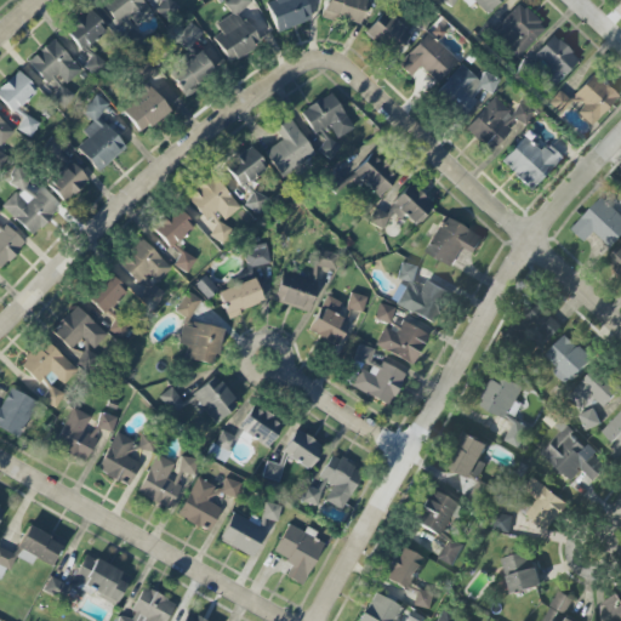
[(120,29),(148,9),(141,0),(104,0),(101,4),(120,29)]
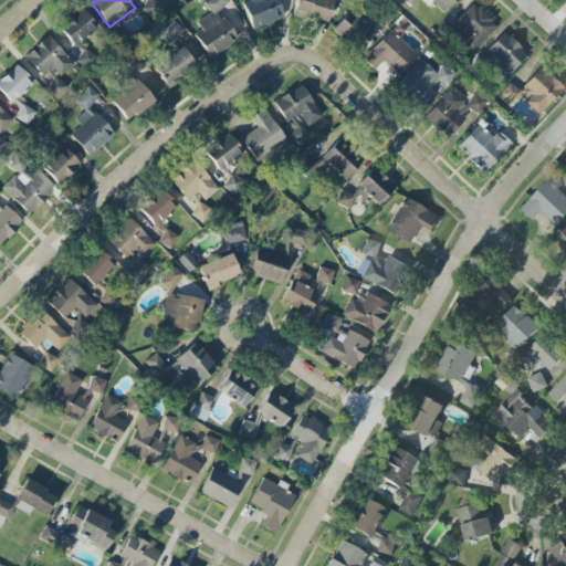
[(144,4),(147,16),(160,11),(157,0),(144,4)]
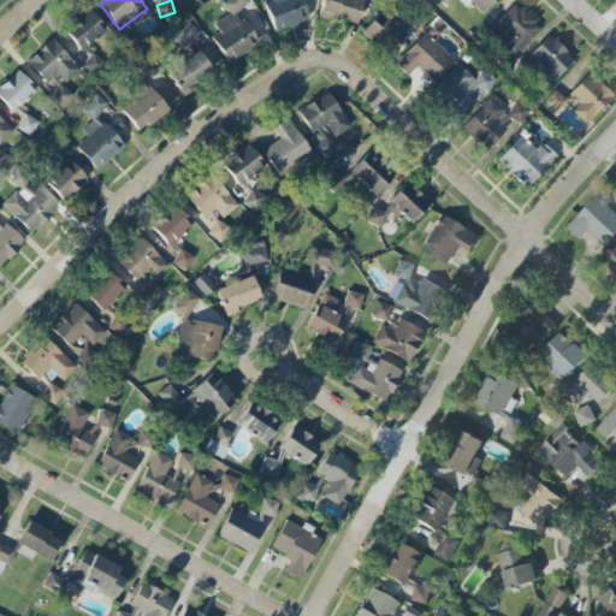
[(227,64),(256,45),(236,12),(250,4),(248,0),(225,0),(221,3),(229,15),(213,25),(219,33),(211,37),(227,64)]
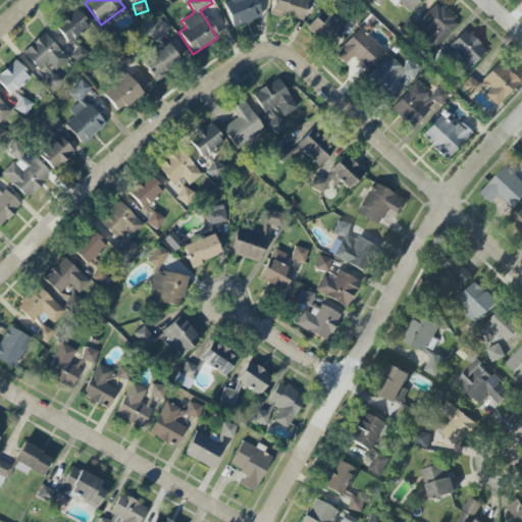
[(230,0),(222,3),(233,29),(261,16),(254,0),(230,0)]
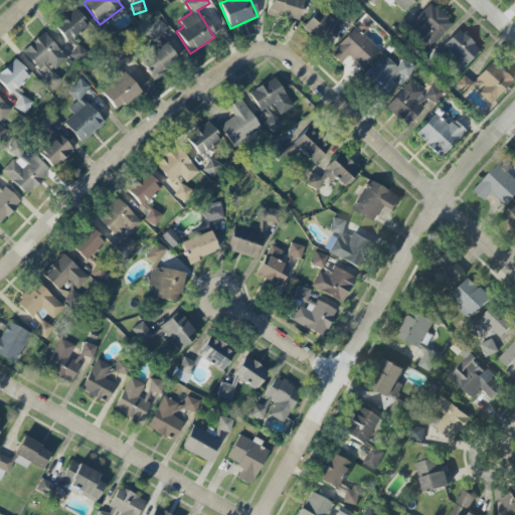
[(297,22),(304,0),(302,0),(271,0),(267,13),(297,22)]
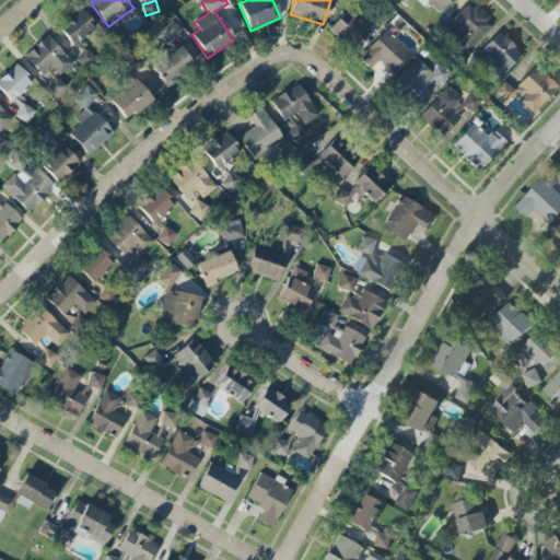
[(438,13),(450,0),(398,0),(406,7),(411,0),(416,0),(423,7),(427,2),(438,13)]
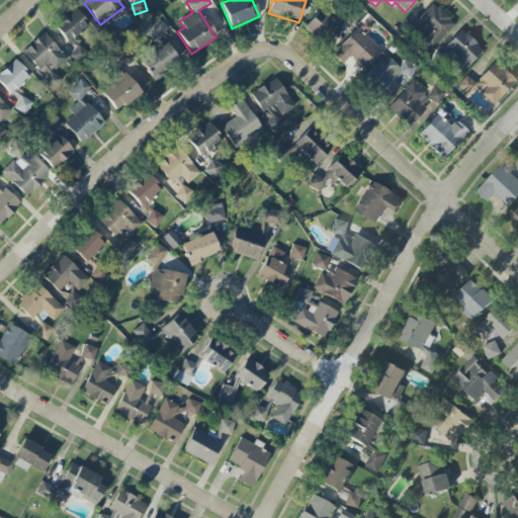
[(433,4),(410,28),(431,49),(454,24),(433,4)]
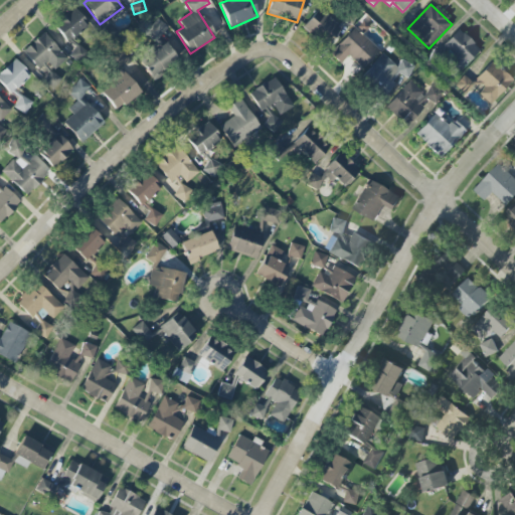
[(304,26),(327,45),(342,27),(319,8),(304,26)]
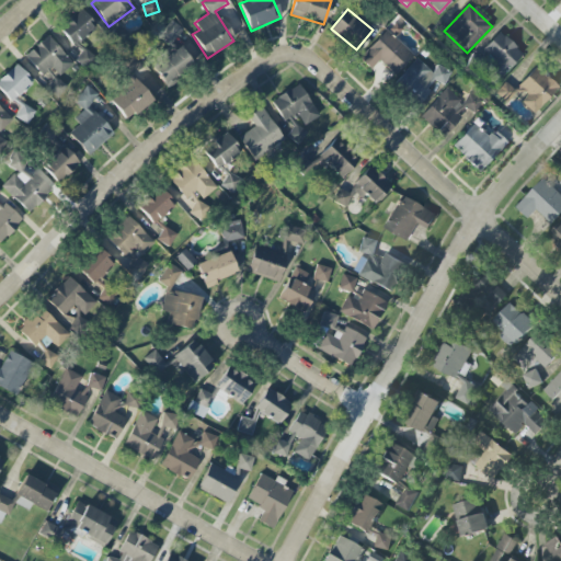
[(73,46),(96,27),(81,10),(58,29),(73,46)]
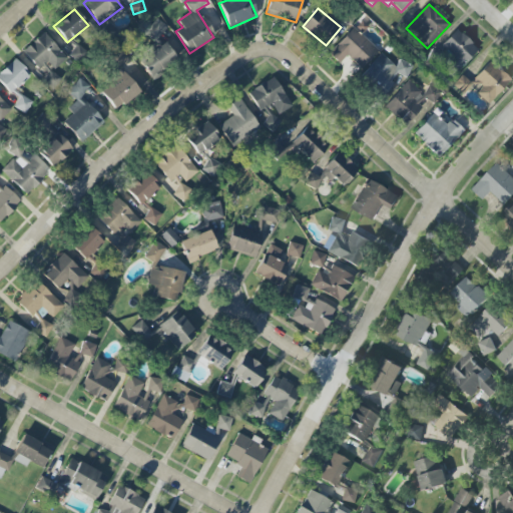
[(157,20),(145,32),(154,41),(166,29),(157,20)]
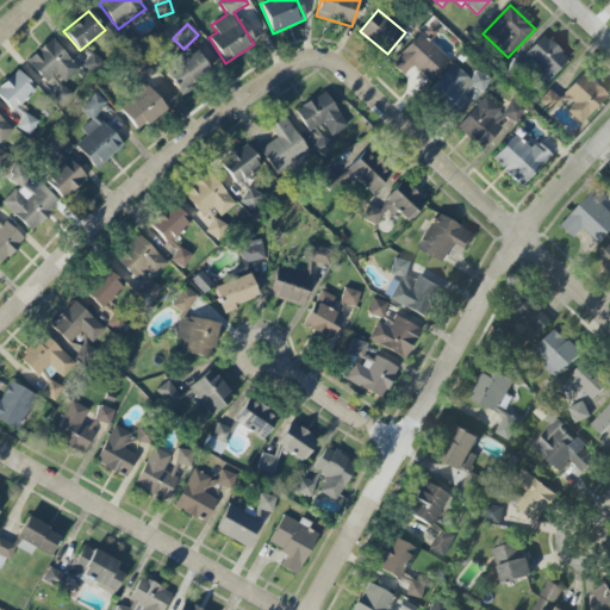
[(391,64),(404,76),(412,67),(429,81),(449,58),(419,33),(391,64)]
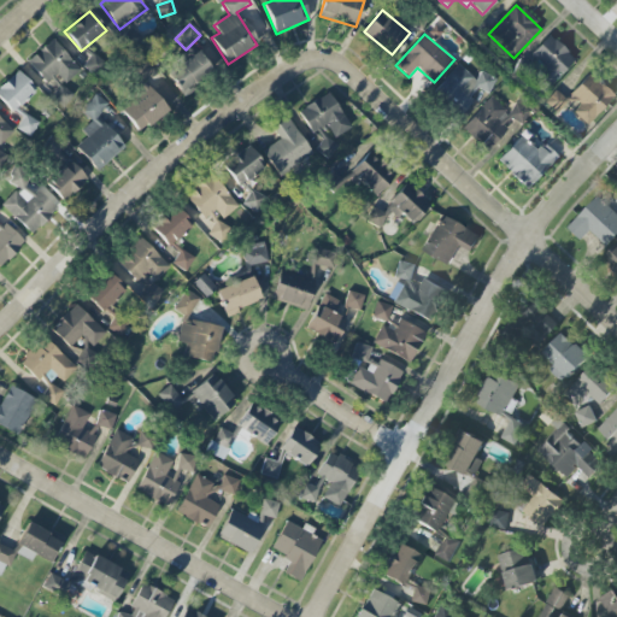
[(527,59),(553,83),(575,59),(548,35),(527,59)]
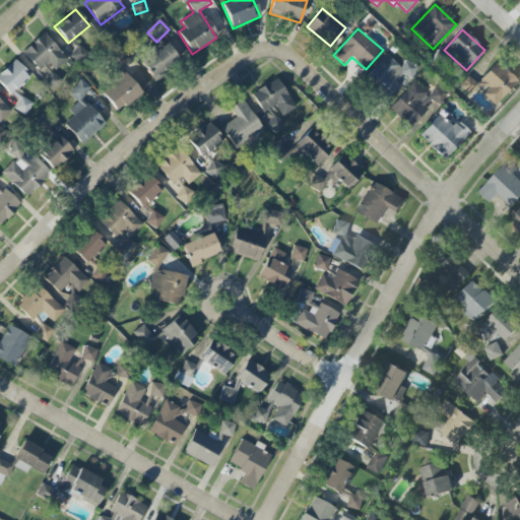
[(66,61),(46,34),(22,50),(38,71),(48,63),(54,70),(66,61)]
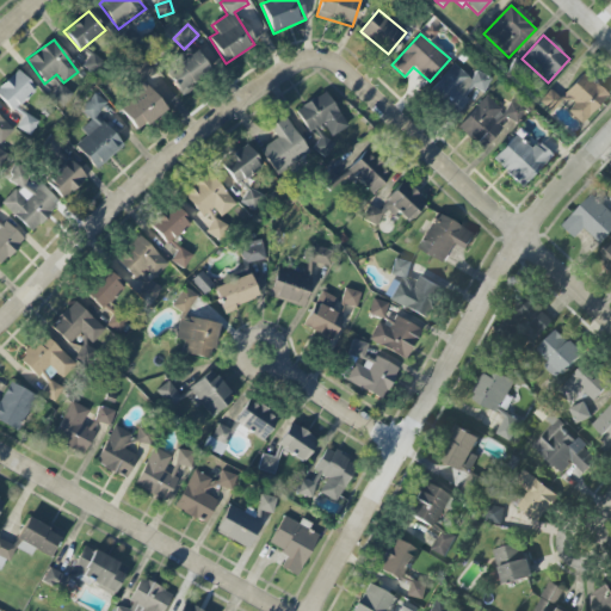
[(165,72),(179,93),(210,74),(197,51),(165,72)]
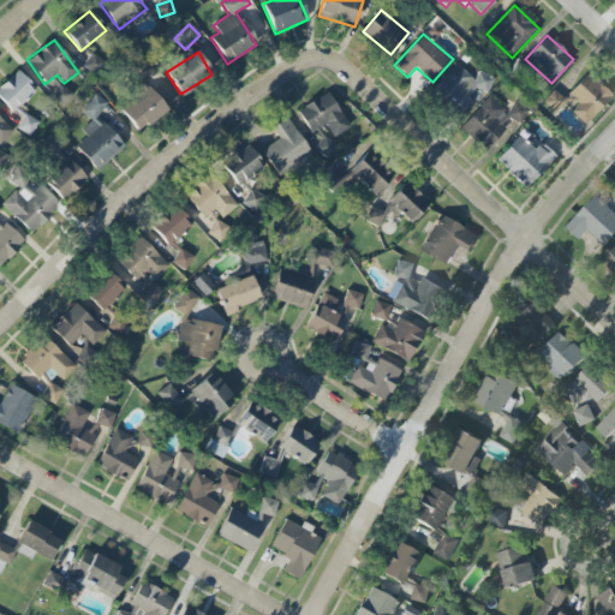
[(83,66),(94,76),(103,64),(93,55),(83,66)]
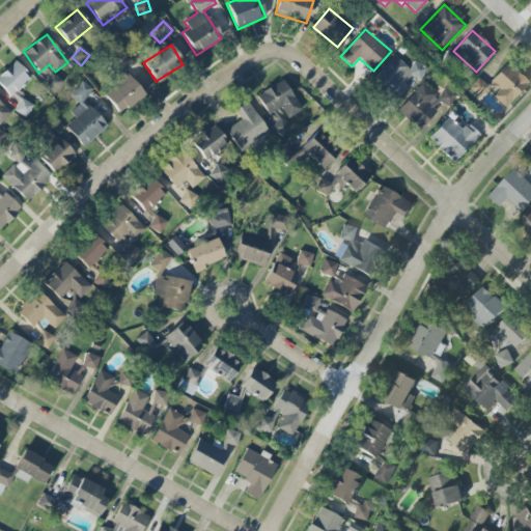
[(408,68),(394,56),(372,78),(395,101),(408,88),(403,84),(412,76),(417,81),(426,72),(416,60),(408,68)]
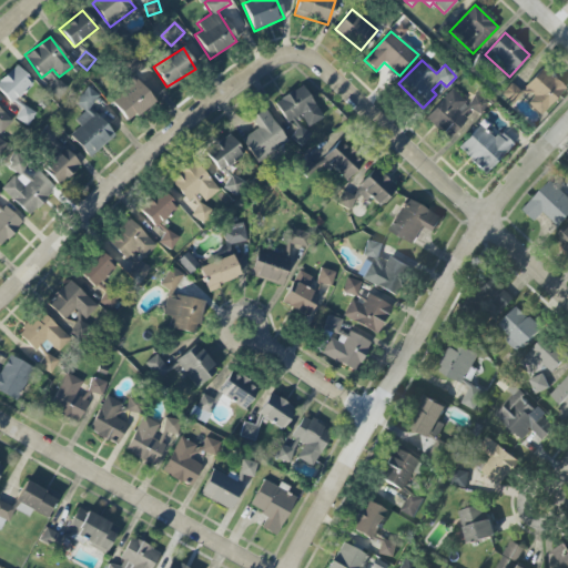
[(0,91),(11,103),(33,83),(17,66),(0,80),(0,91)]
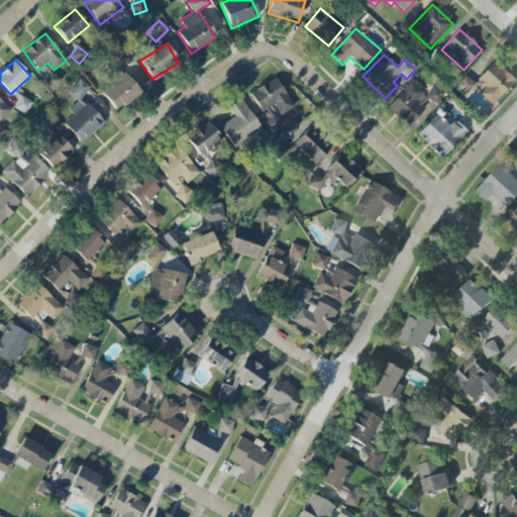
[(474,88),(491,105),(514,81),(497,64),(474,88)]
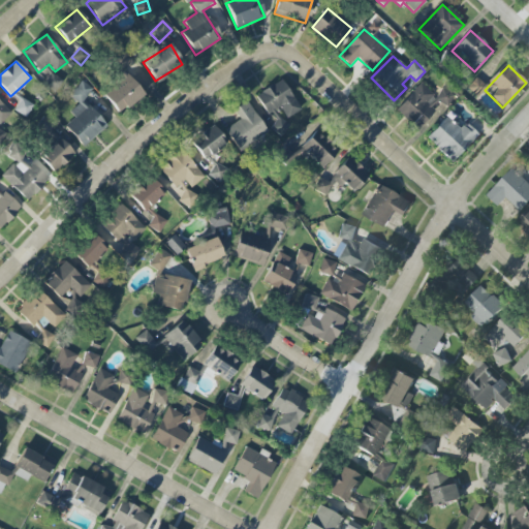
[(121,115),(144,93),(124,72),(101,93),(121,115)]
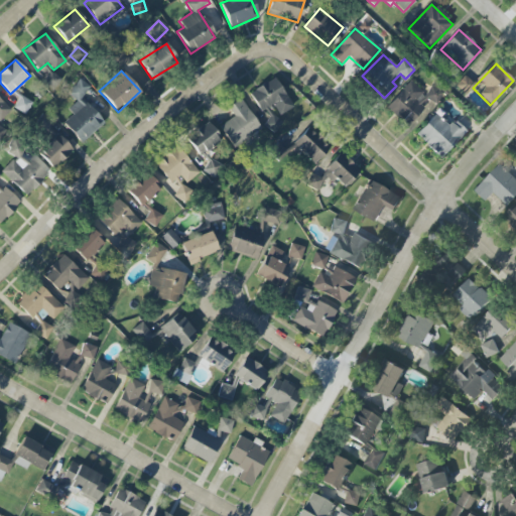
[(53,91),(60,80),(51,73),(43,84),(53,91)]
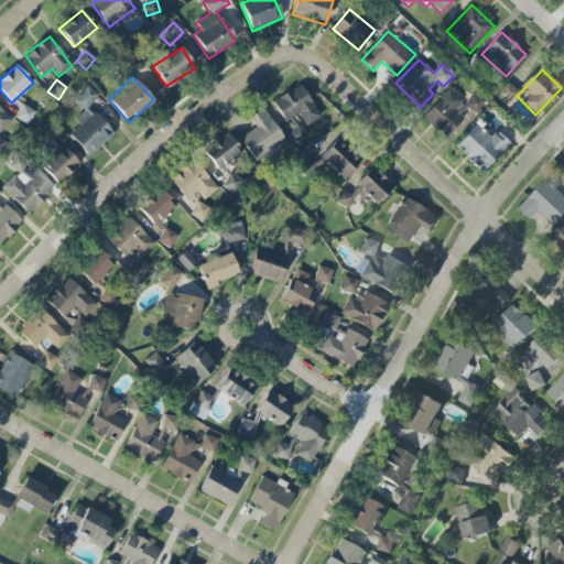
[(498,93),(508,105),(519,95),(508,83),(498,93)]
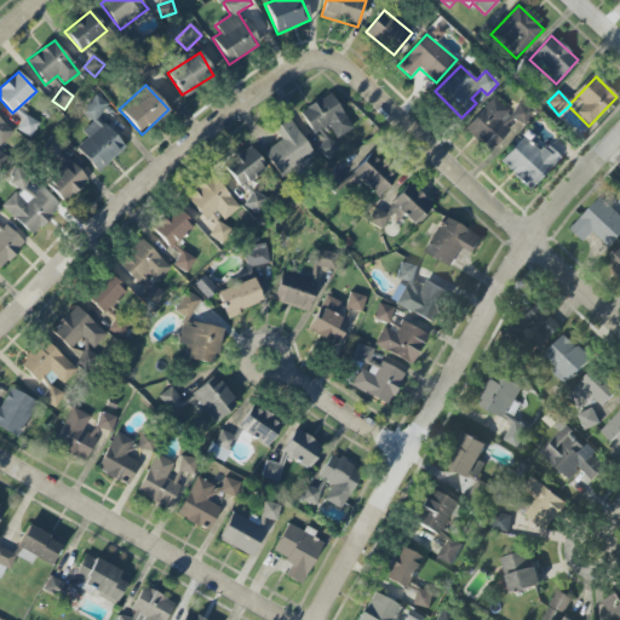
[(299,112),(314,135),(328,126),(336,139),(352,128),(331,92),(299,112)]
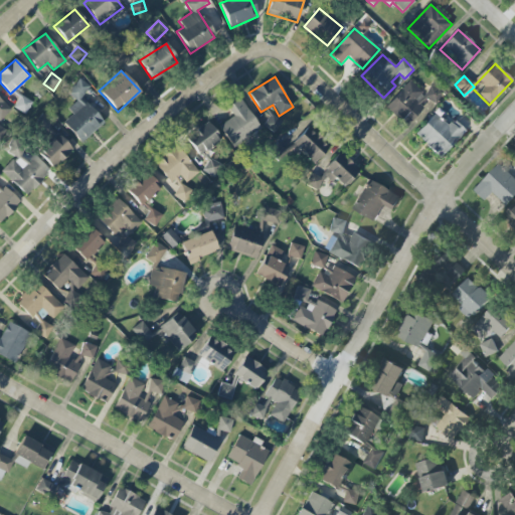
[(81,143),(104,123),(80,98),(90,89),(80,79),(67,92),(76,102),(67,109),(72,115),(62,124),(81,143)]
